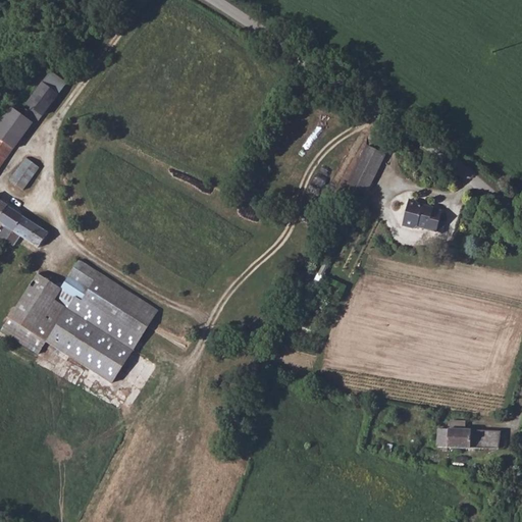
[(29,102),(33,105),(41,110),(63,80),(52,71),(29,102)]
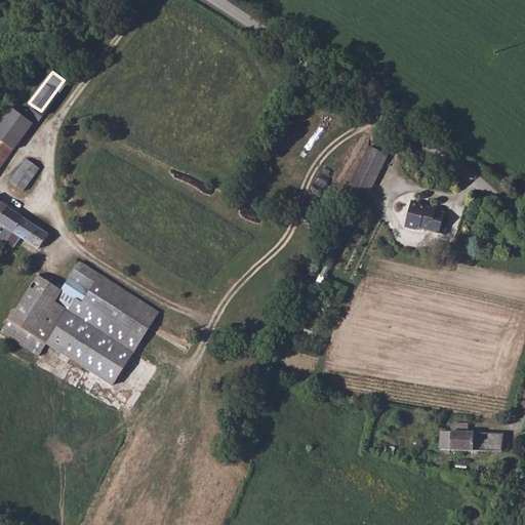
[(64,80),(41,111),(45,115),(68,83),(64,80)]
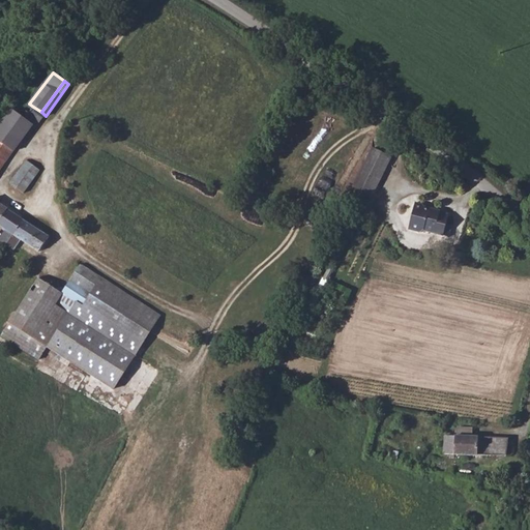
[(12,107),(0,122),(0,138),(15,149),(34,122),(26,117),(12,107)]
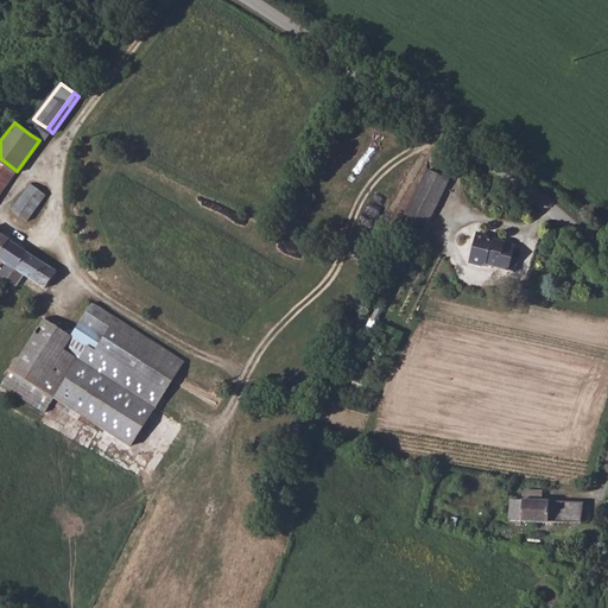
[(38,122),(30,134),(39,140),(48,128),(38,122)]
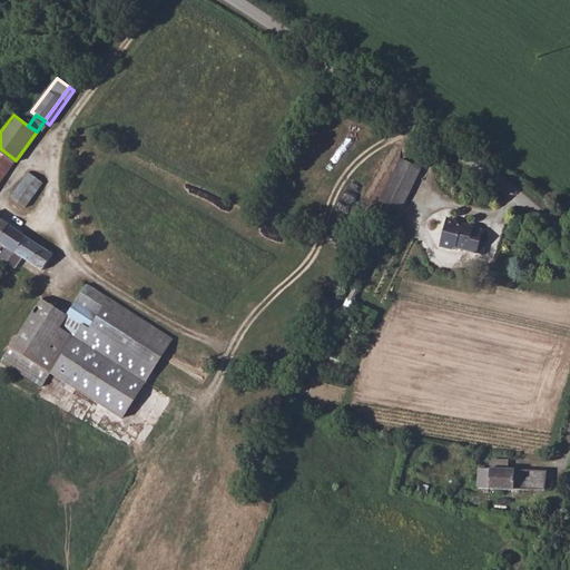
[(25,233),(0,216),(0,180),(16,160),(0,148),(0,239),(13,249),(25,233)]
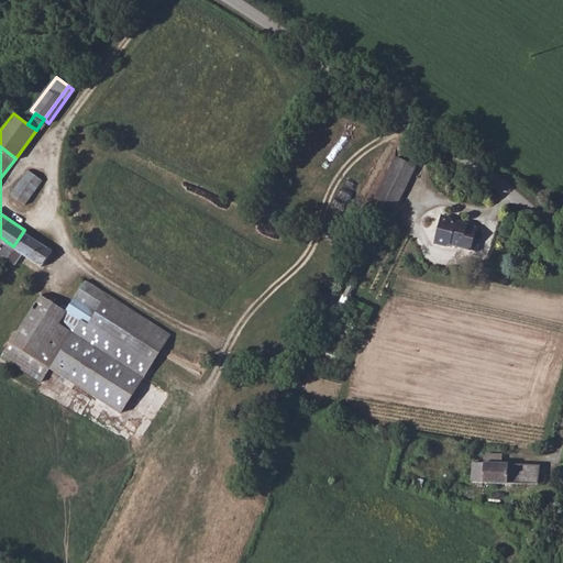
[(395,158),(390,169),(411,179),(416,167),(395,158)]
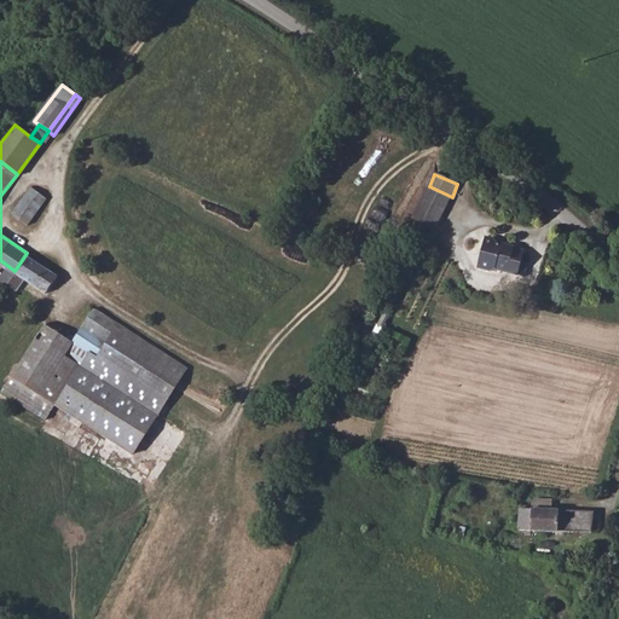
[(32,185),(12,213),(27,223),(45,196),(32,185)]
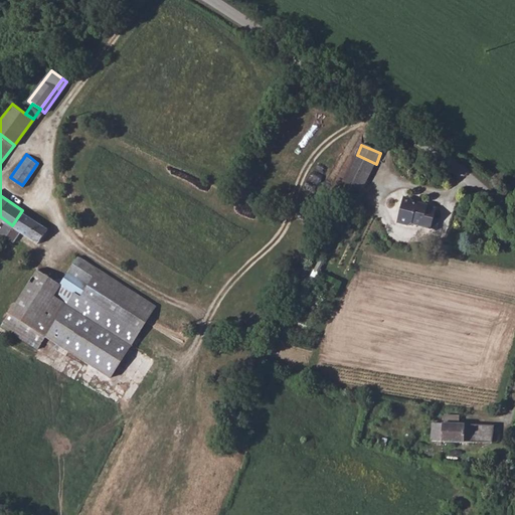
[(376,164),(357,155),(347,181),(365,190),(376,164)]
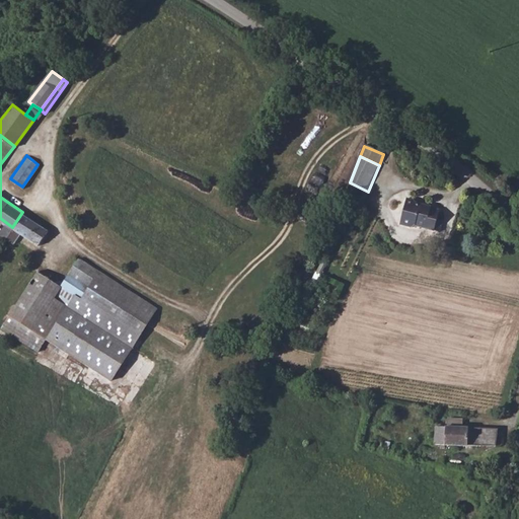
[(415,201),(408,227),(419,230),(420,228),(446,235),(450,224),(444,222),(446,214),(438,212),(439,210),(430,207),(429,209),(426,208),(426,205),(423,205),(423,203),(415,201)]
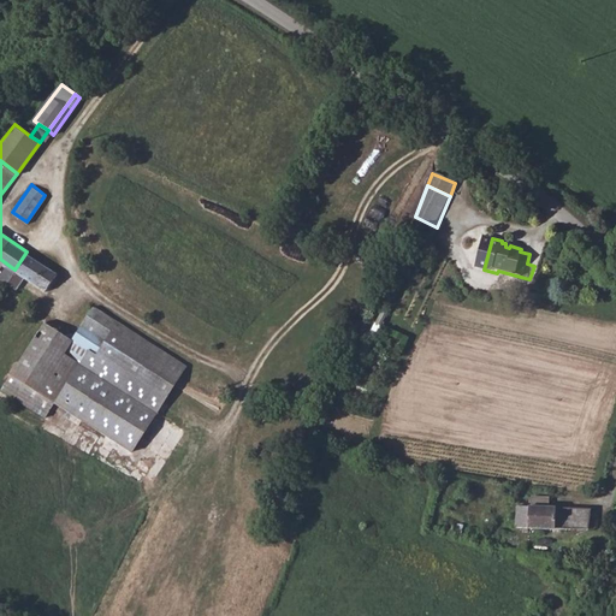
[(15,270),(6,283),(15,288),(22,276),(46,289),(55,271),(27,252),(15,270)]
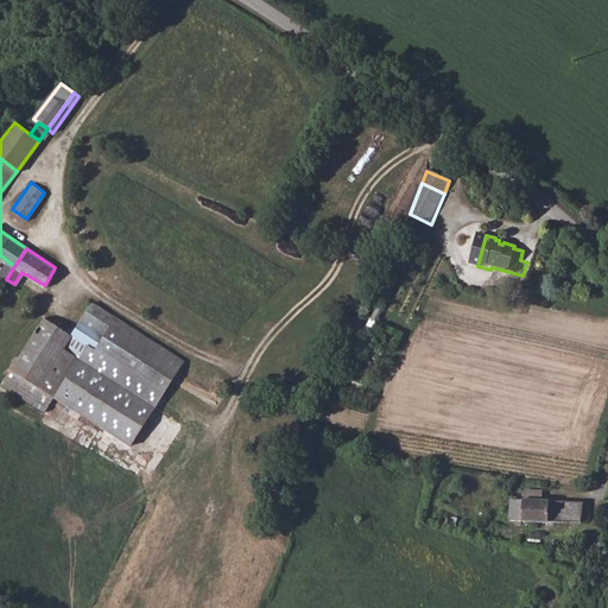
[(10,367),(0,381),(0,385),(43,412),(52,396),(77,358),(87,363),(111,327),(86,310),(74,328),(62,321),(58,328),(69,335),(39,385),(10,367)]
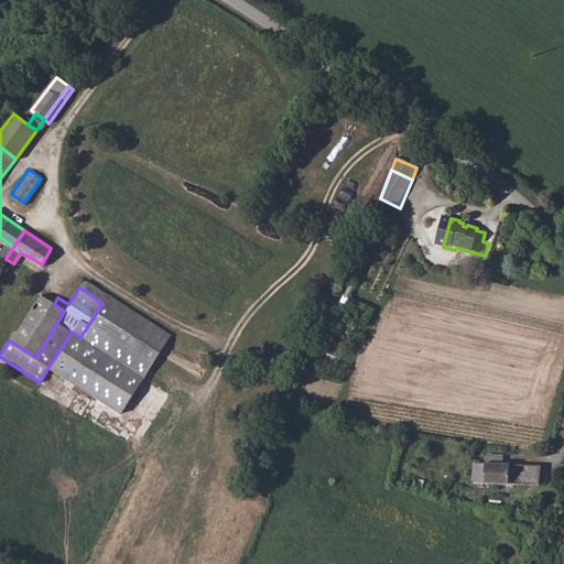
[(39,294),(9,340),(36,357),(64,311),(54,304),(39,294)]
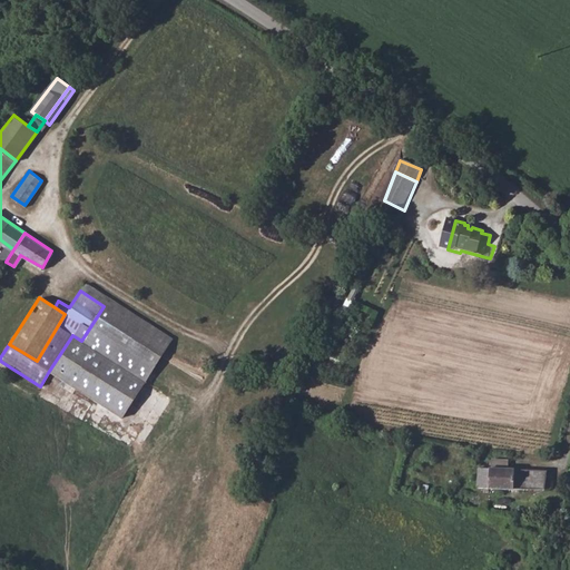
[(72,335),(49,371),(119,416),(167,344),(104,306),(81,341),(72,335)]
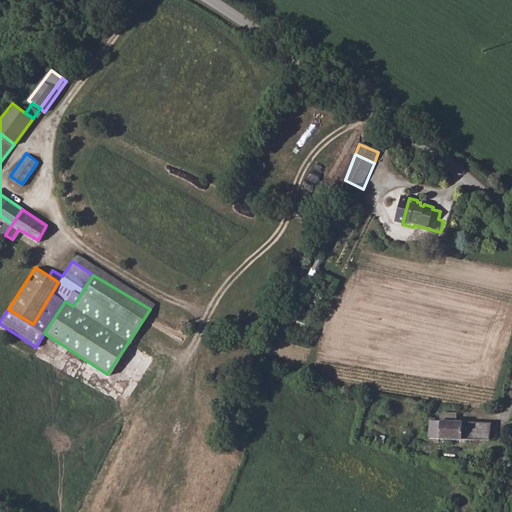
[(491,420),(431,420),(432,437),(491,438),(491,420)]
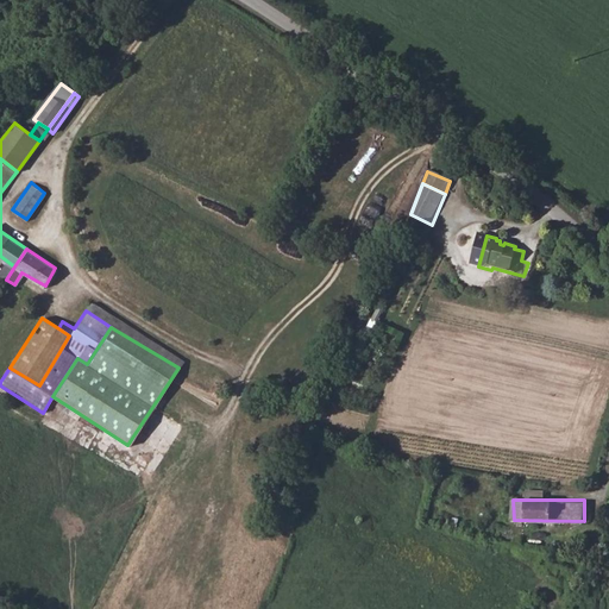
[(572,575),(571,579),(570,584),(572,594),(575,596),(577,597),(581,596),(583,576),(572,575)]
